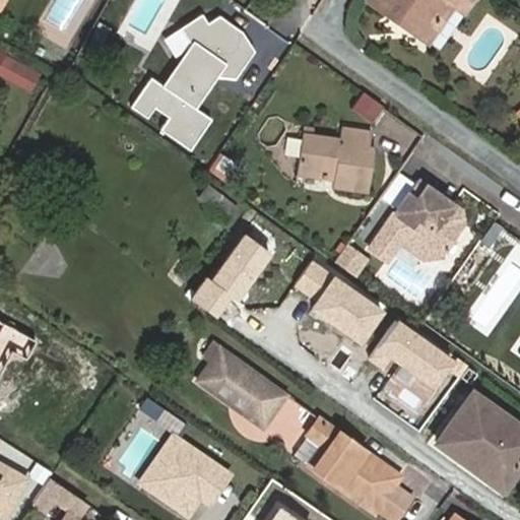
[(456,0),(366,0),(426,44),(456,0)]
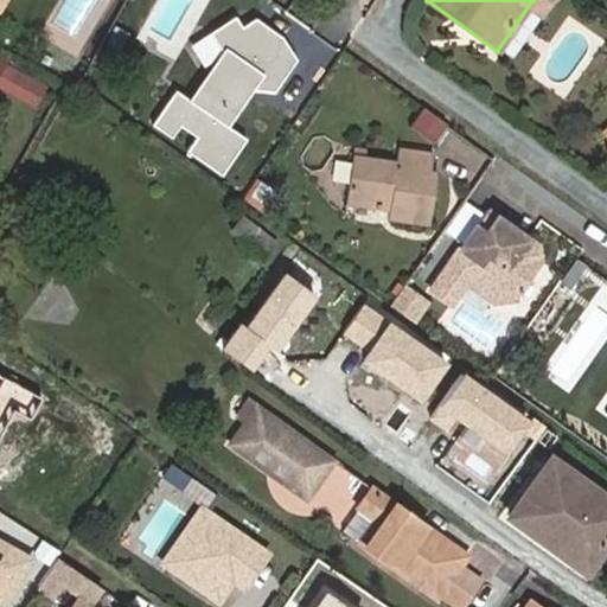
[(45,85),(6,64),(0,74),(0,87),(34,106),(45,85)]
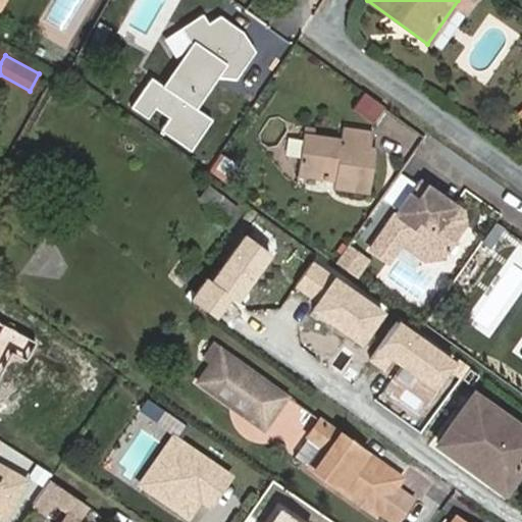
[(184,102),(162,133),(193,155),(214,122),(184,102)]
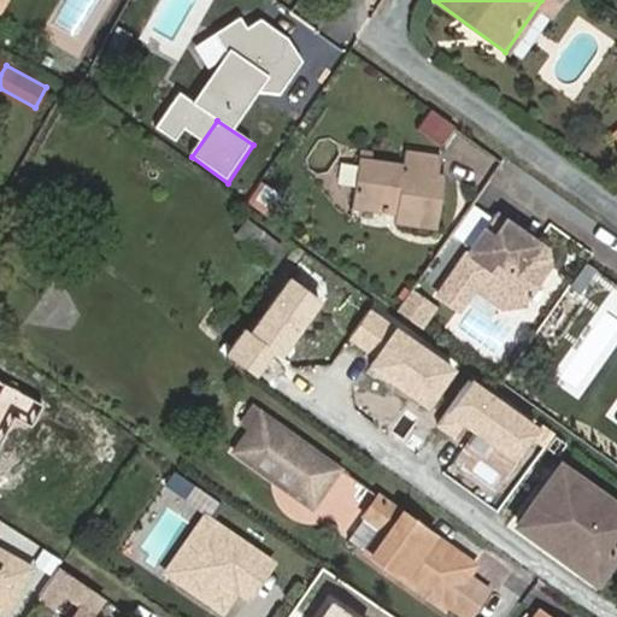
[(441,156),(406,151),(403,164),(359,158),(353,206),(395,212),(394,222),(436,228),(445,174),(439,172),(441,156)]
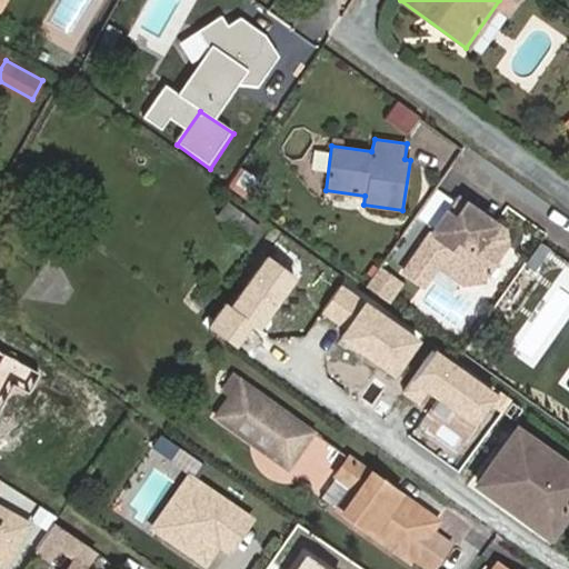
[(453,197),(398,273),(421,289),(436,268),(461,287),(480,280),(507,245),(501,229),(453,197)]
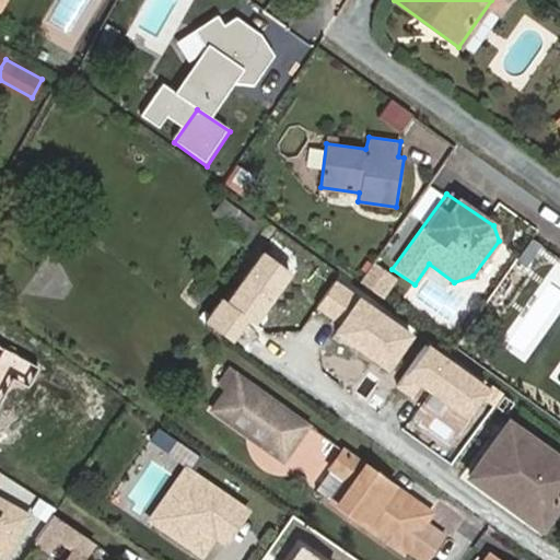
[(382,299),(396,278),(373,261),(359,282),(382,299)]
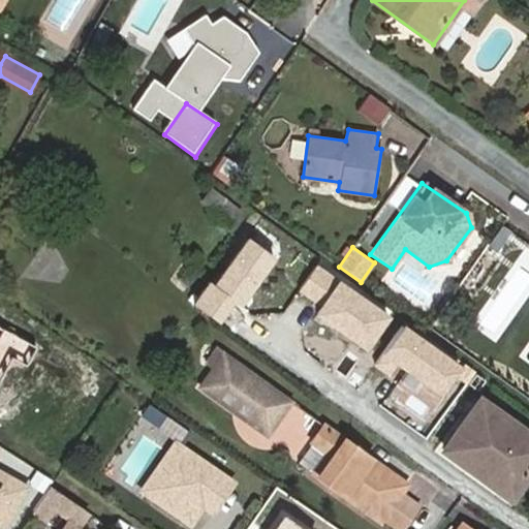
[(220,365),(205,386),(271,433),(294,401),(220,347),(212,359),(220,365)]
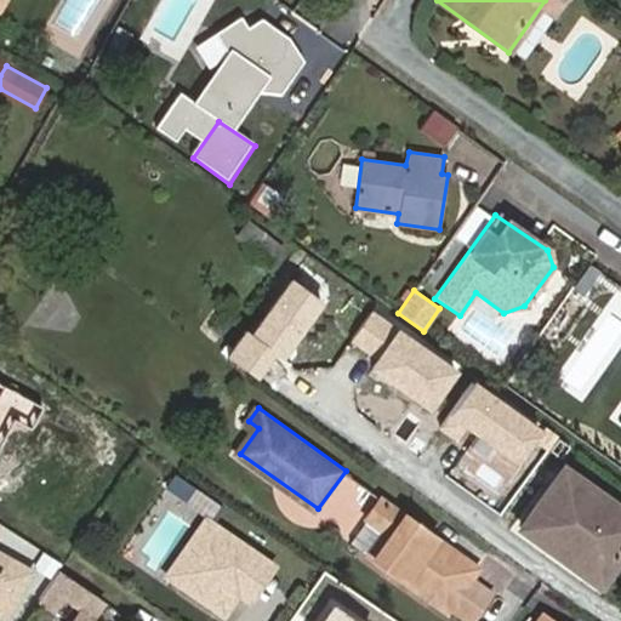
[(620,545),(620,506),(564,466),(546,491),(551,495),(525,533),(569,564),(574,558),(598,574),(620,545)]
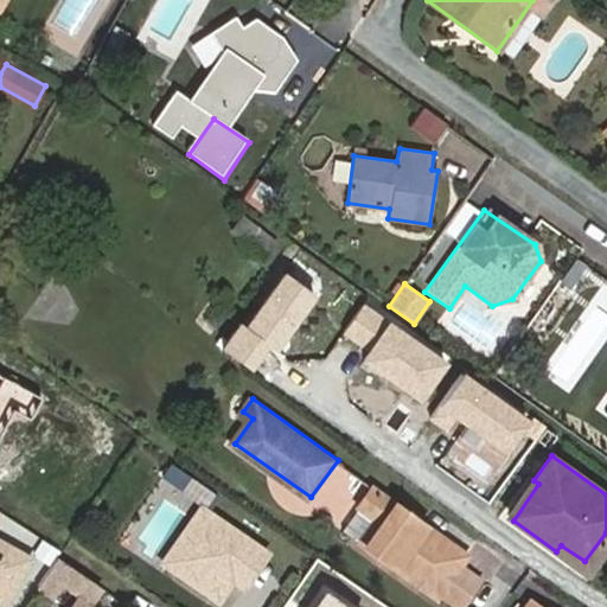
[(179,484),(186,472),(168,459),(161,472),(179,484)]
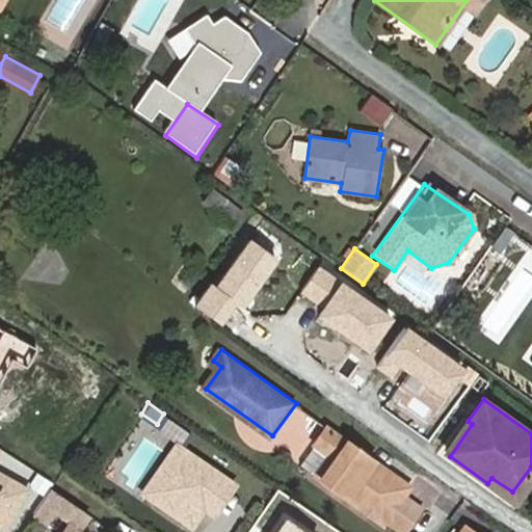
[(315,450),(330,460),(343,443),(327,431),(315,450)]
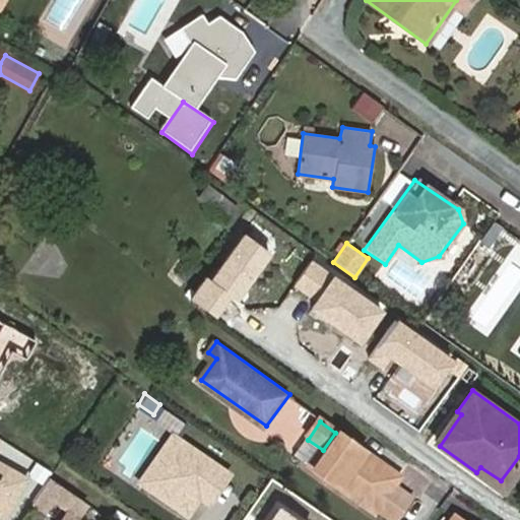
[(130,479),(158,438),(139,425),(111,467),(130,479)]
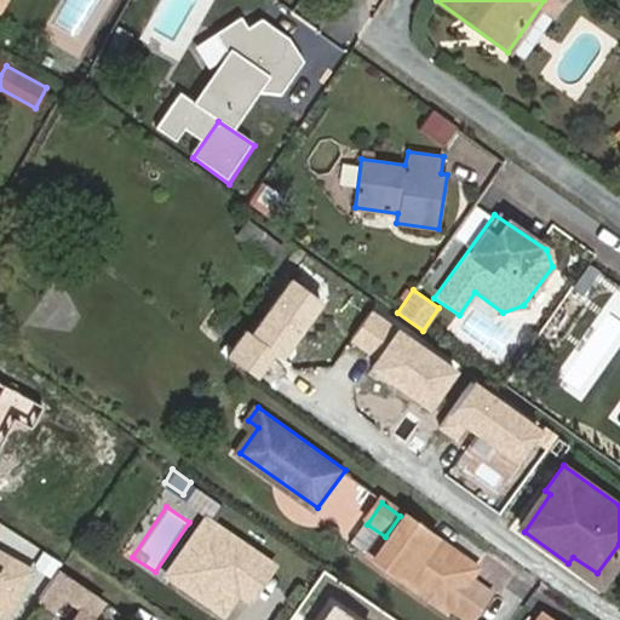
[(270,558),(204,512),(181,544),(195,555),(178,578),(222,608),(235,587),(247,595),(270,558)]
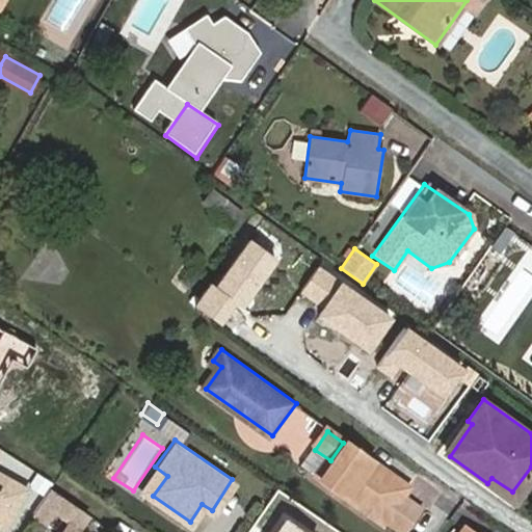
[(345,504),(343,507),(378,531),(381,531),(383,529),(388,531),(404,531),(420,511),(403,501),(411,489),(343,443),(330,460),(313,486),(334,501),(337,498),(345,504)]
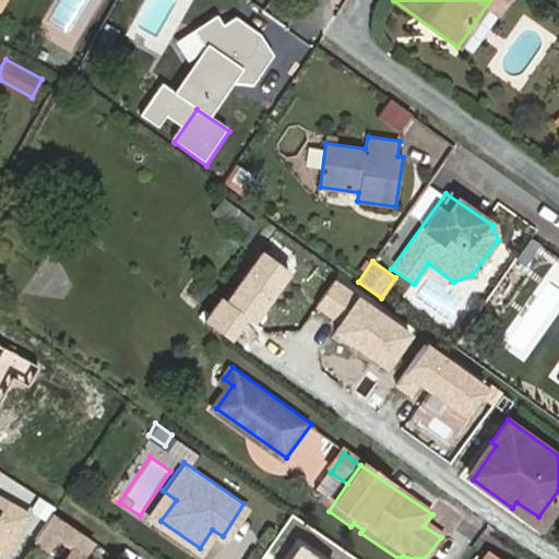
[(91,542),(51,514),(33,540),(47,550),(56,537),(64,543),(68,539),(85,551),(91,542)]
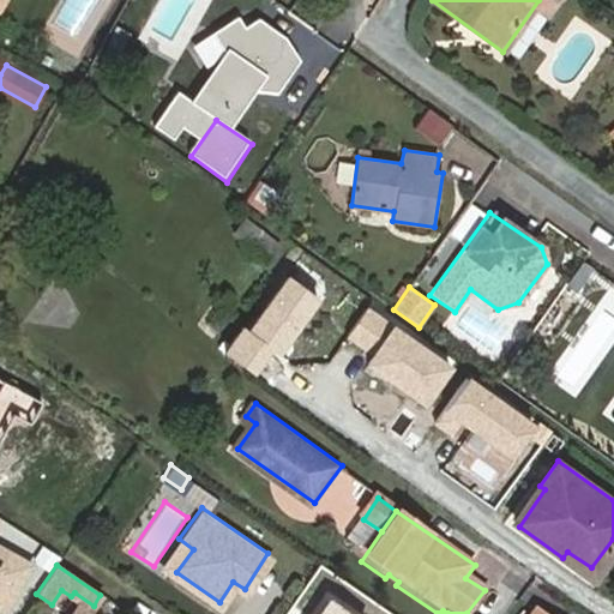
[(385,578),(396,585),(398,582),(389,575),(385,578)]
